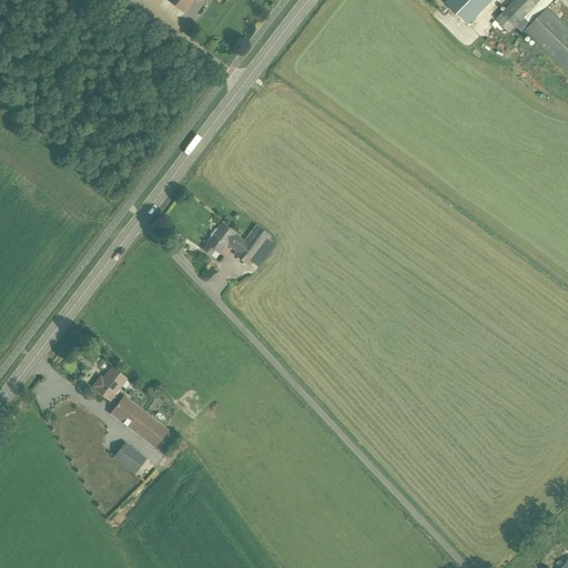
[(166,0),(185,14),(195,0),(166,0)]
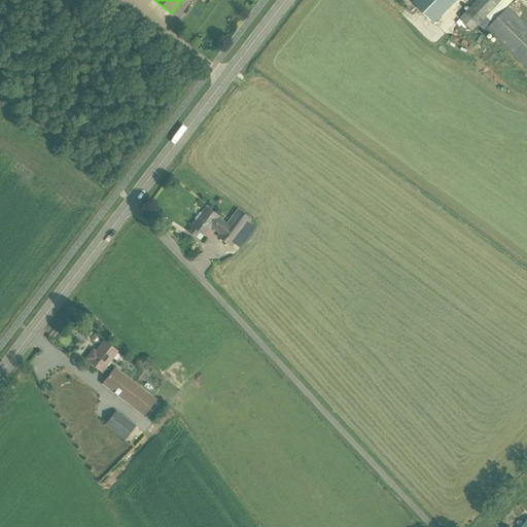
[(458,0),(417,0),(414,4),(435,24),(458,0)]
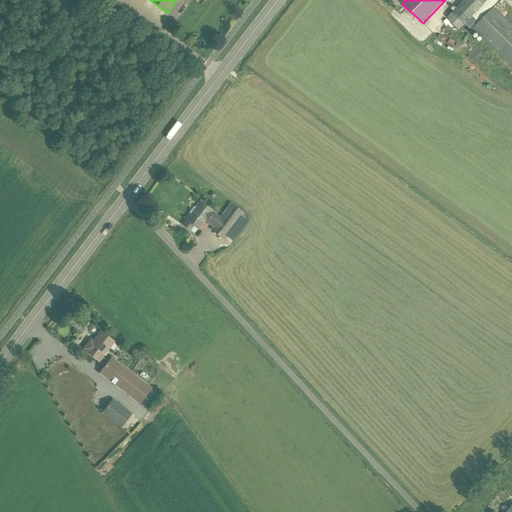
[(467,30),(494,0),(455,0),(447,8),(450,11),(442,19),(456,31),(462,24),(467,30)]
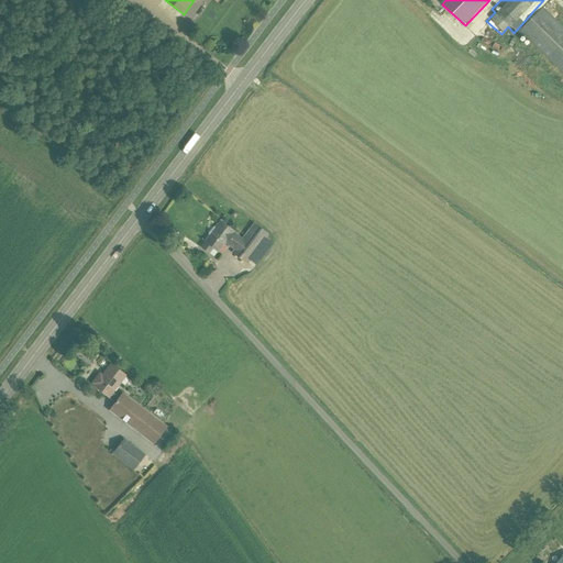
[(562,26),(544,8),(521,31),(562,73),(562,26)]
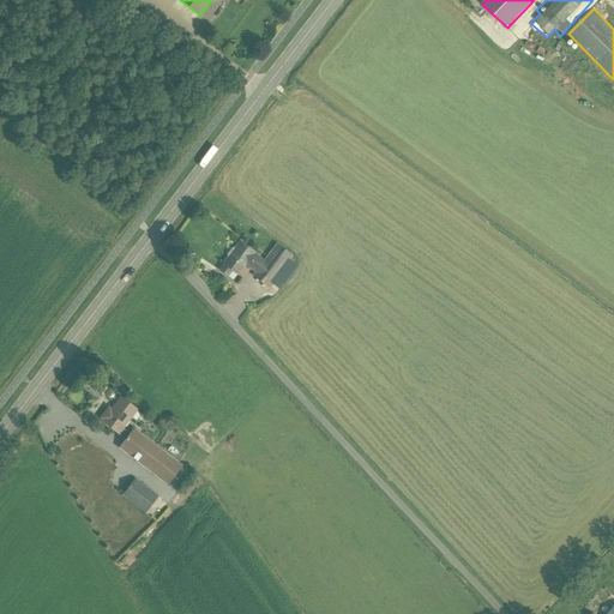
[(474,52),(483,43),(471,30),(462,38),(474,52)]
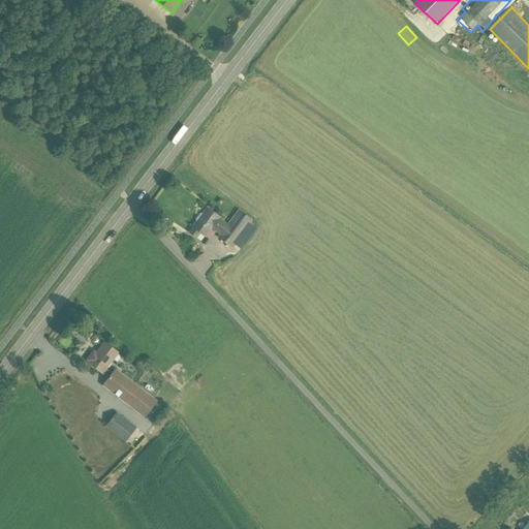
[(196,238),(200,232),(205,237),(211,228),(220,235),(218,238),(232,248),(253,220),(239,210),(228,224),(219,217),(208,209),(203,215),(201,214),(196,220),(198,221),(193,227),(194,228),(190,232),(196,238)]
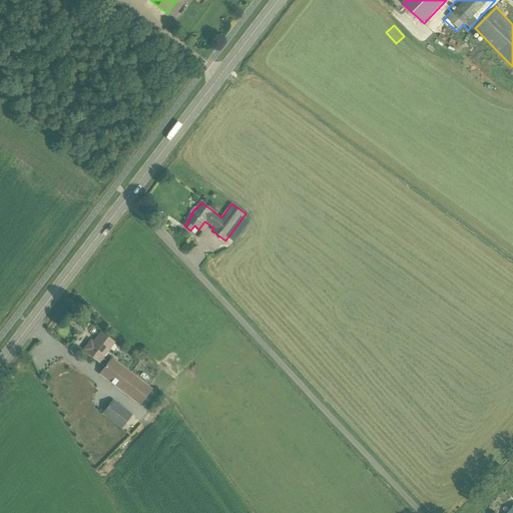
[(102,358),(114,342),(101,332),(86,352),(105,367),(100,374),(140,405),(152,389),(111,359),(108,363),(102,358)]
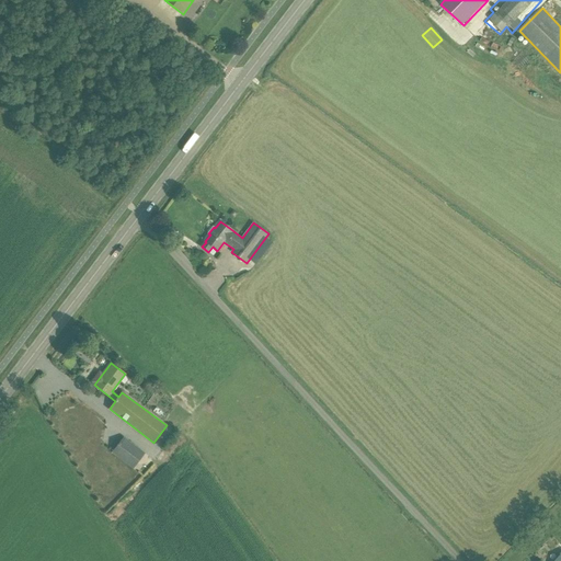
[(148,400),(161,412),(169,404),(156,392),(148,400)]
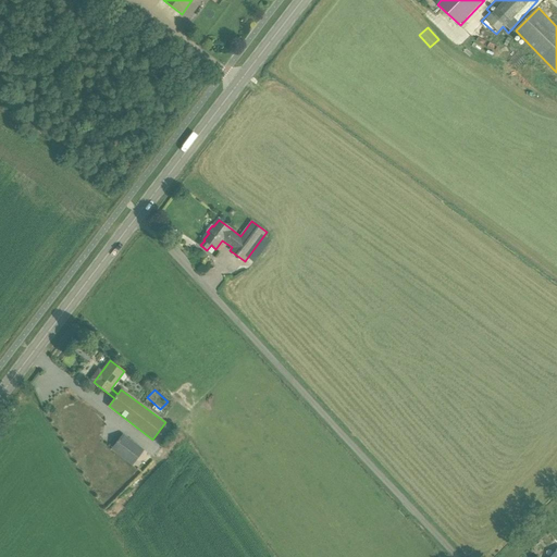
[(111,449),(133,466),(144,450),(122,434),(111,449)]
